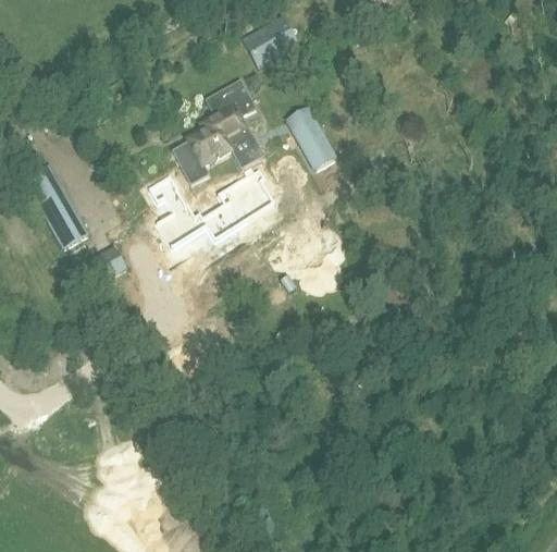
[(283,17),(243,40),(259,69),(299,45),(283,17)]
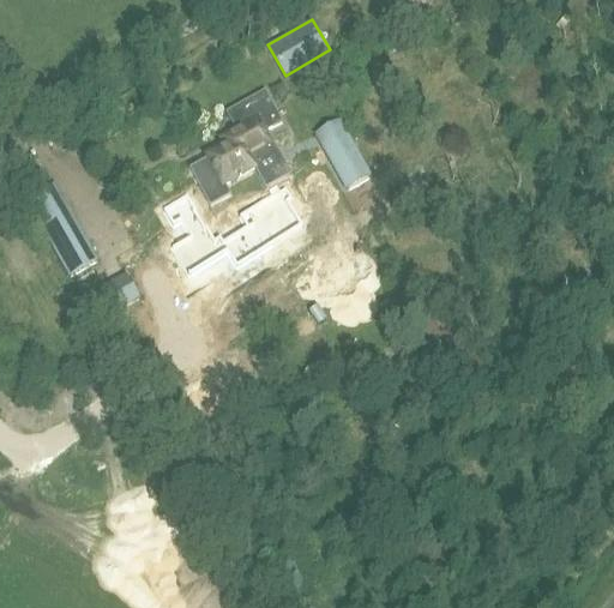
[(240,124),(238,125),(221,136),(224,142),(206,152),(208,156),(190,166),(210,200),(230,190),(224,180),(254,162),(248,152),(270,139),(263,127),(281,116),(264,86),(230,106),(240,124)]
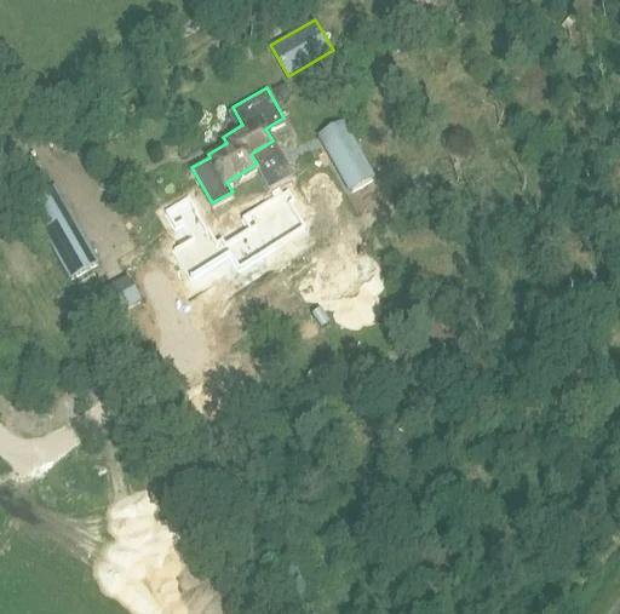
[(349,190),(375,176),(344,118),(317,132),(349,190)]
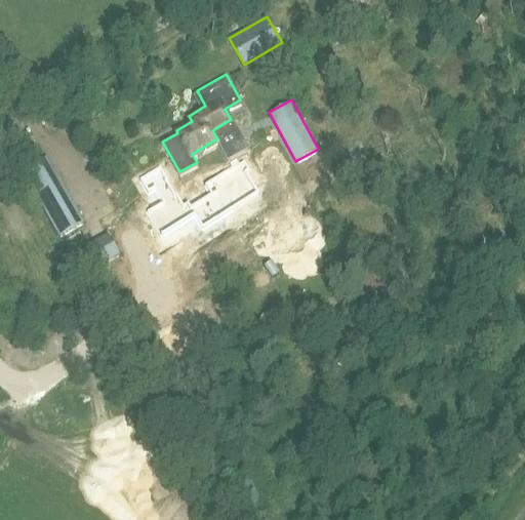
[(324,150),(307,160),(317,177),(334,168),(324,150)]
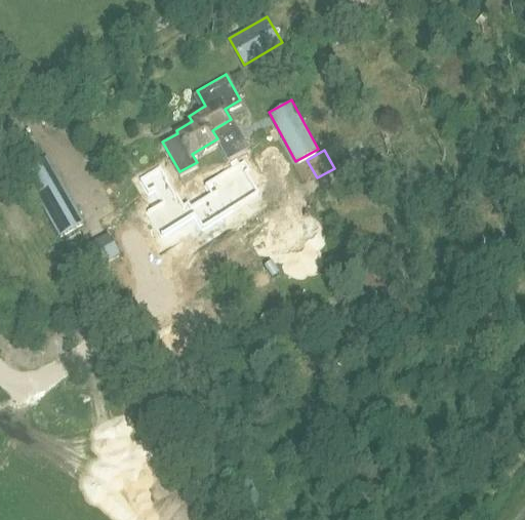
[(177,197),(155,159),(127,177),(170,241),(273,181),(257,152),(177,197)]
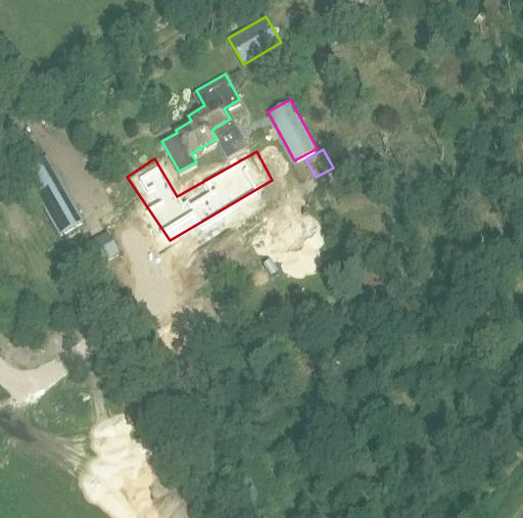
[(24,168),(48,209),(60,232),(82,220),(69,197),(45,155),(24,168)]
